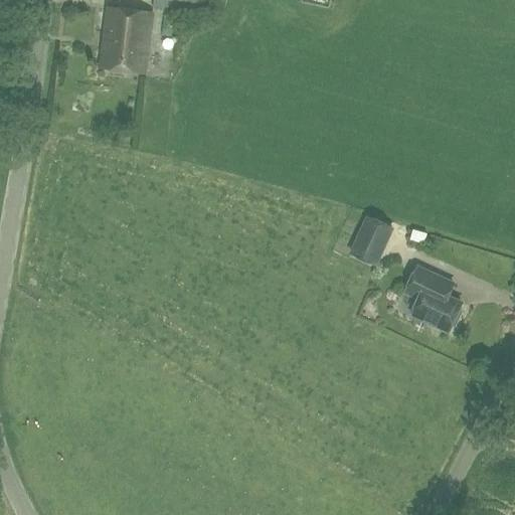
[(153,0),(153,8),(175,12),(176,0),(153,0)]
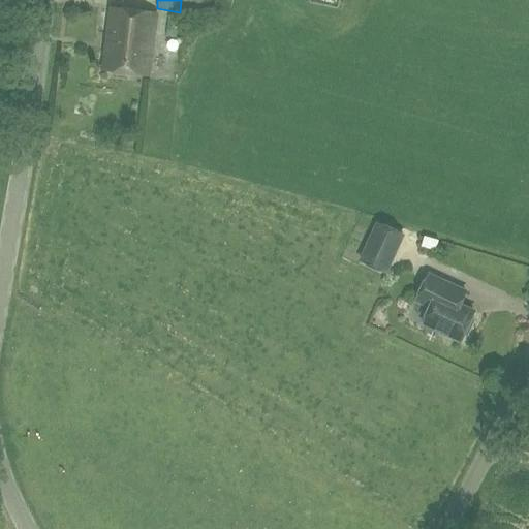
[(148,75),(155,13),(110,8),(102,70),(148,75)]
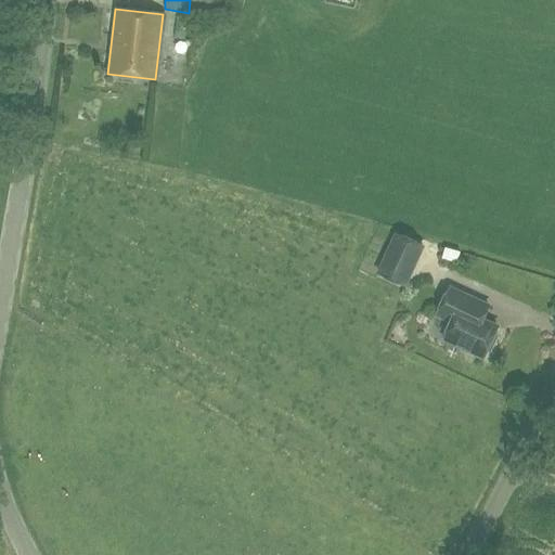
[(423,246),(397,234),(378,274),(404,286),(423,246)]
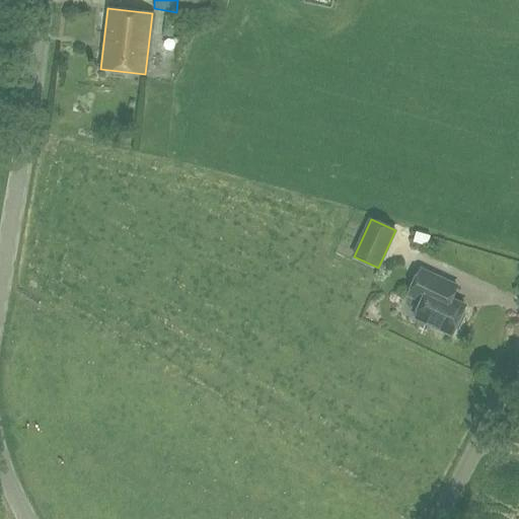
[(429,236),(416,232),(413,241),(427,245),(429,236)]
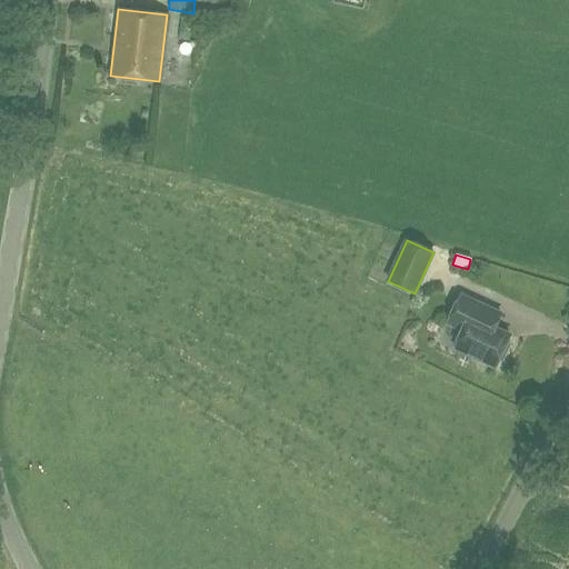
[(496,367),(498,361),(503,360),(510,346),(508,341),(510,336),(482,323),(489,309),(461,296),(448,323),(463,330),(456,348),(496,367)]
